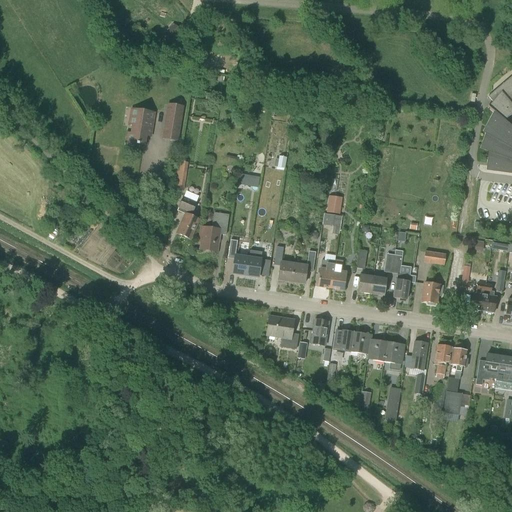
[(173,24),(164,34),(173,42),(182,33),(173,24)]
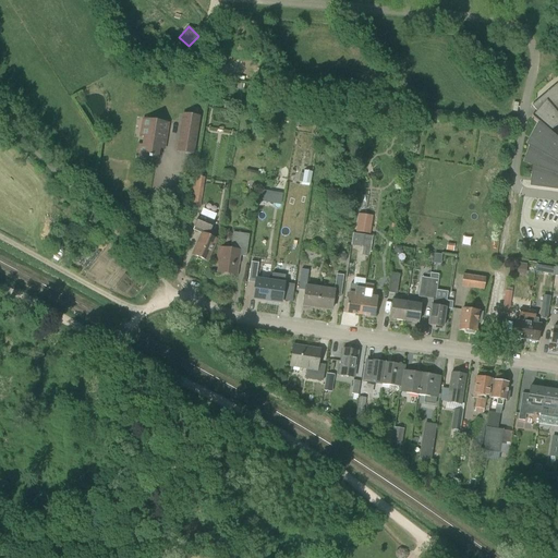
[(557,83),(532,106),(537,112),(532,117),(531,118),(528,121),(525,135),(531,138),(529,142),(524,138),(522,154),(526,156),(525,159),(521,157),(519,171),(519,174),(519,177),(532,179),(531,184),(530,184),(557,187),(557,83)]
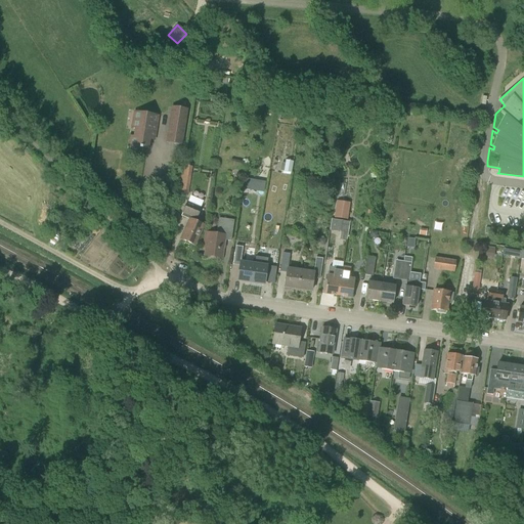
[(171,106),(167,131),(184,134),(187,110),(171,106)]
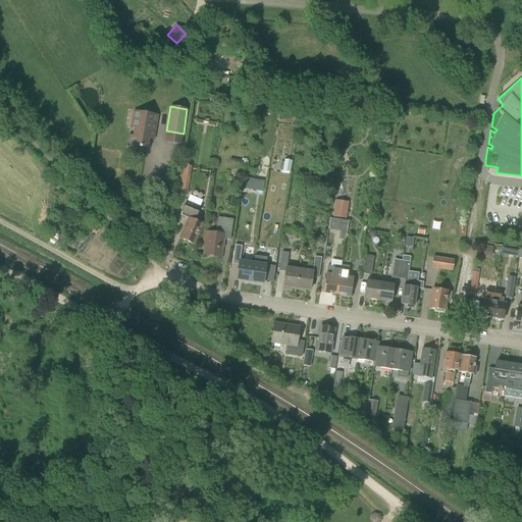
[(153,139),(156,114),(135,111),(133,128),(136,128),(135,136),(131,136),(129,147),(146,150),(148,138),(153,139)]
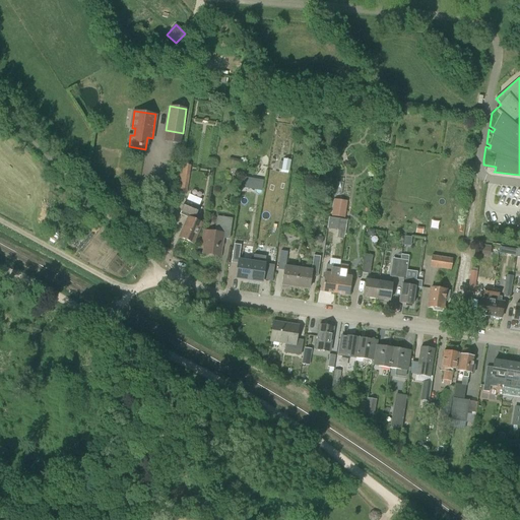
[(283,159),(282,163),(281,171),(288,172),(290,160),(283,159)]
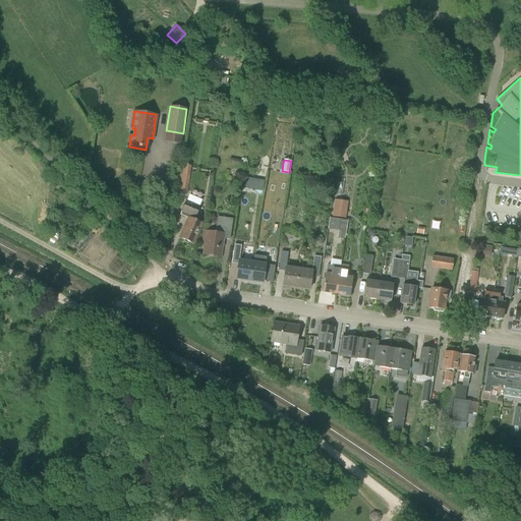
[(181,165),(177,196),(180,196),(181,193),(187,194),(190,166),(181,165)]
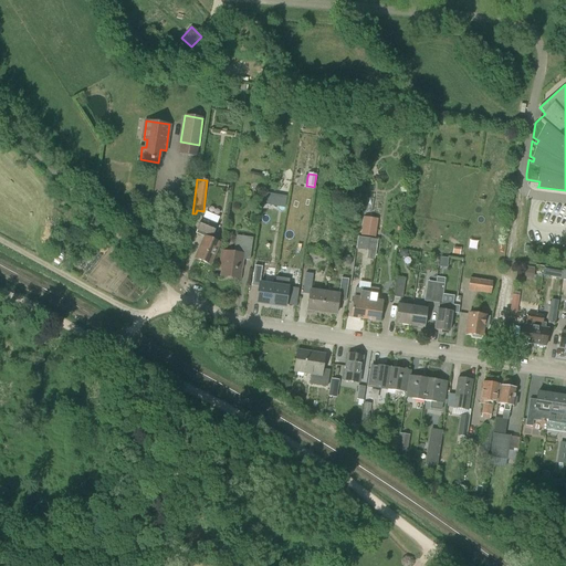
[(272,205),(273,192),(266,191),(264,203),(272,205)]
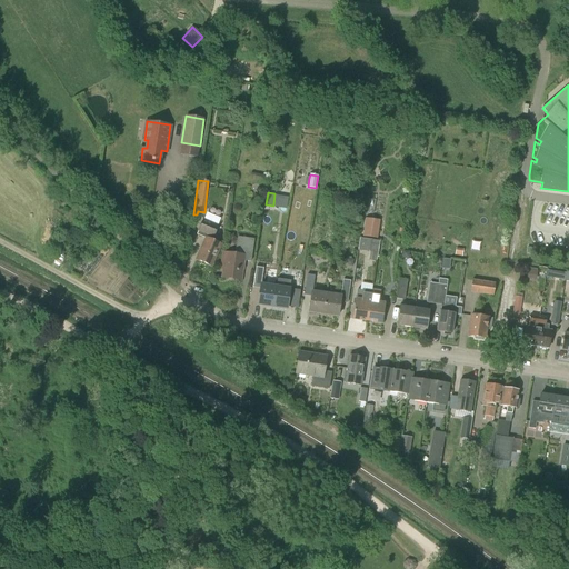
[(206,238),(197,260),(211,266),(220,245),(212,241),(220,222),(205,216),(197,235),(206,238)]
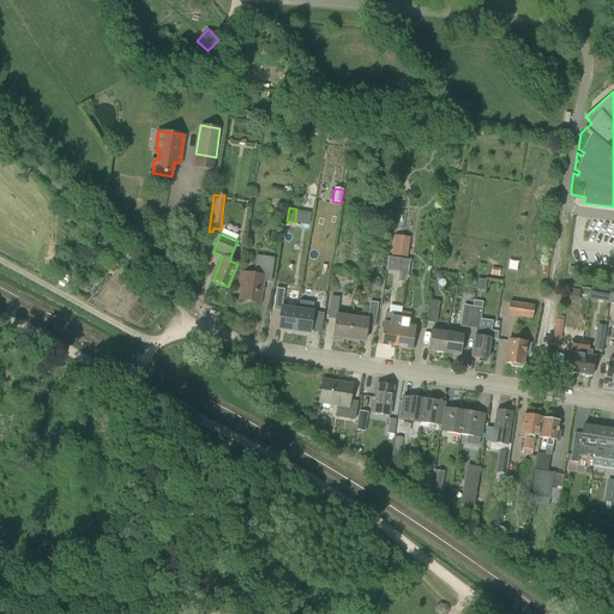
[(402,250),(403,236),(393,235),(391,257),(408,258),(409,251),(402,250)]
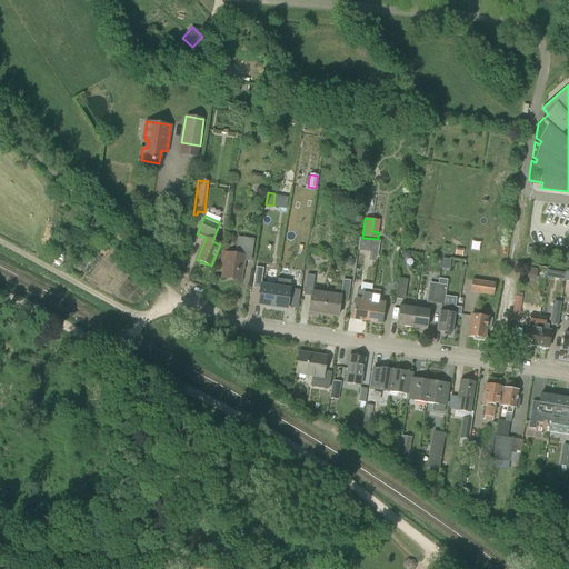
[(223,270),(222,278),(240,280),(243,261),(250,262),(253,240),(238,238),(236,255),(223,253),(221,269),(223,270)]
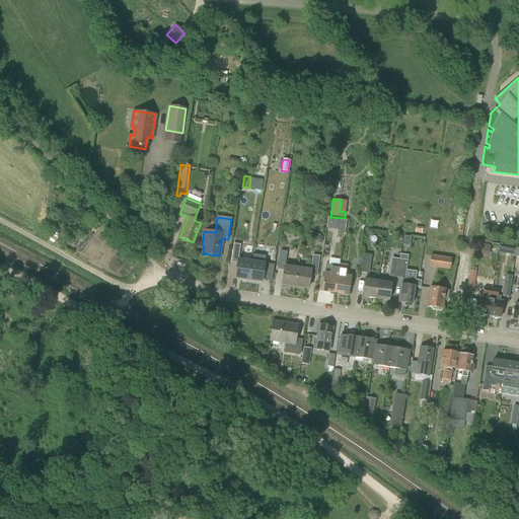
[(346,220),(329,218),(328,229),(345,231),(346,220)]
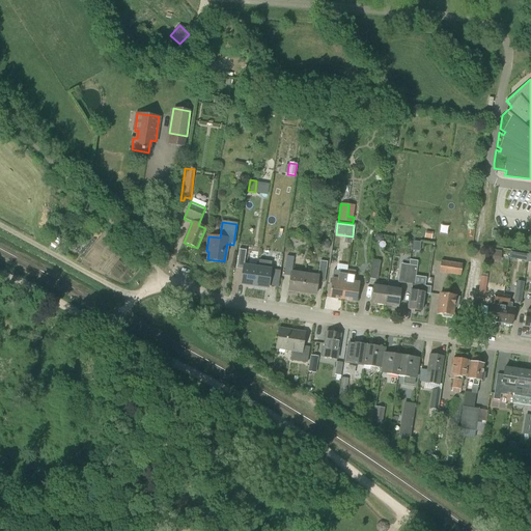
[(414,241),(412,249),(420,251),(422,243),(414,241)]
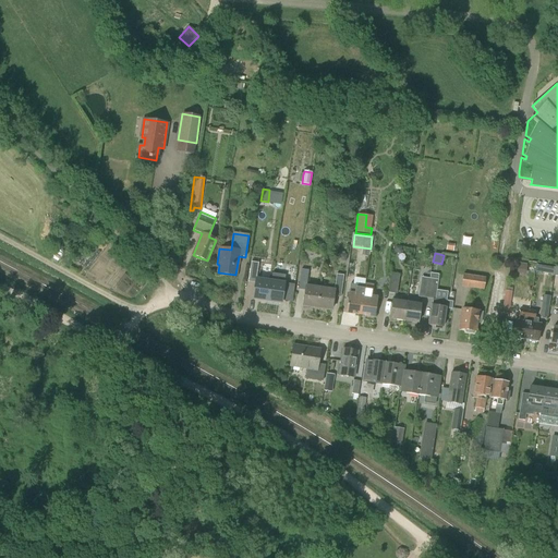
[(253,300),(266,301),(269,281),(256,279),(258,263),(251,262),(247,282),(255,283),(253,300)]
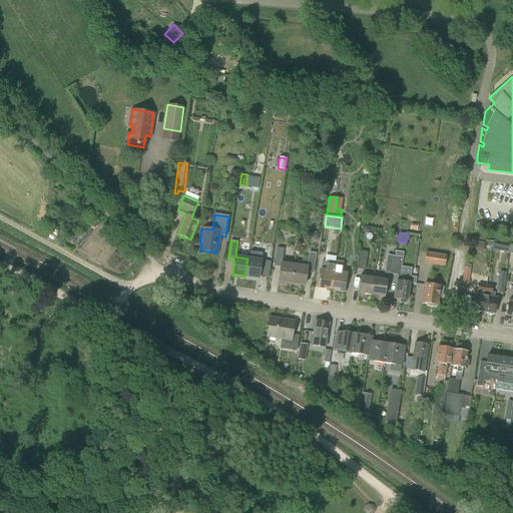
[(478,241),(478,250),(487,250),(487,241),(478,241)]
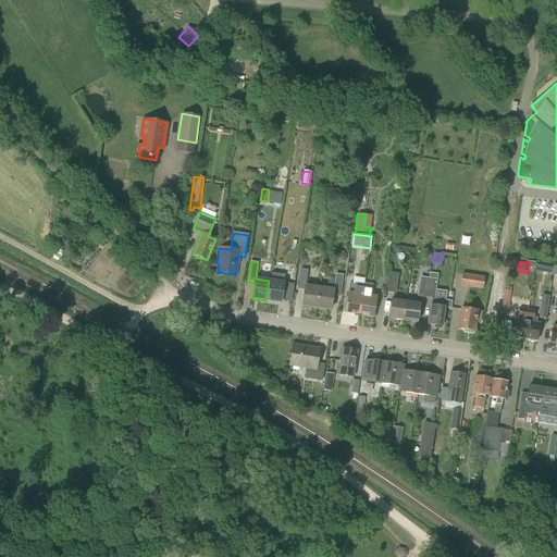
[(269,281),(265,300),(281,302),(283,287),(291,288),(293,268),(285,267),(283,283),(269,281)]
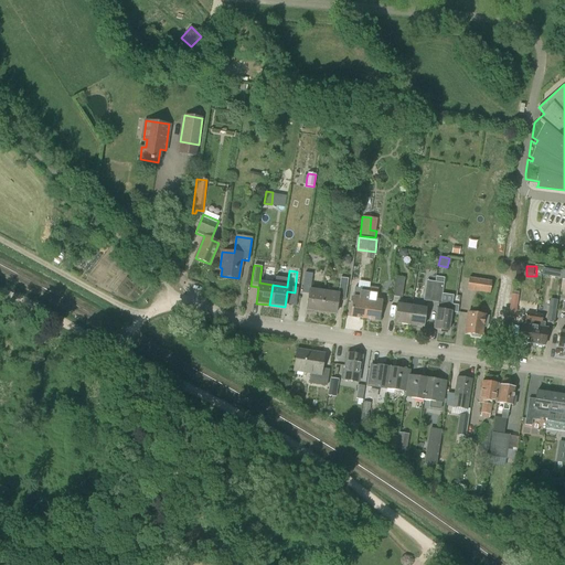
[(307,310),(321,312),(323,292),(310,290),(312,274),(305,273),(301,292),(309,294),(307,310)]
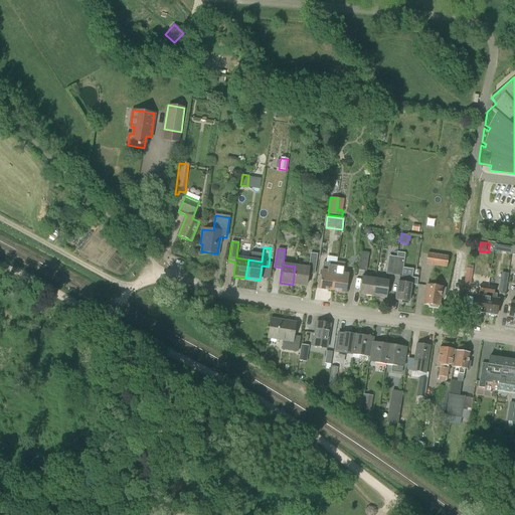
[(359,261),(358,271),(366,272),(369,253),(360,251),(359,261)]
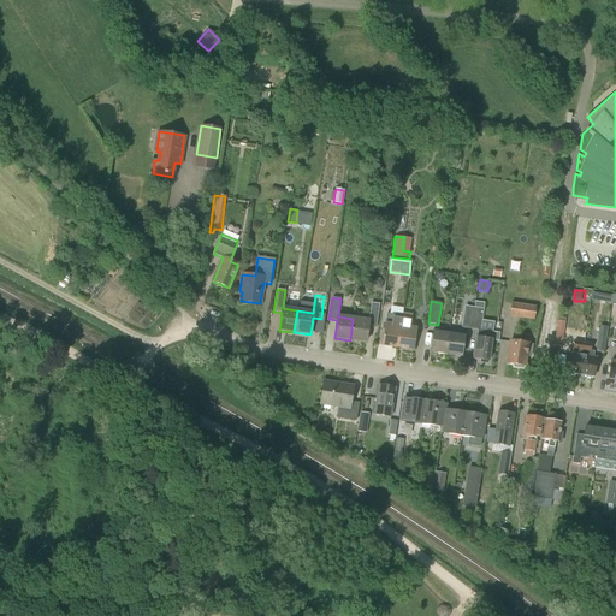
[(353,319),(350,341),(366,343),(368,327),(375,329),(379,304),(372,303),(368,321),(353,319)]
